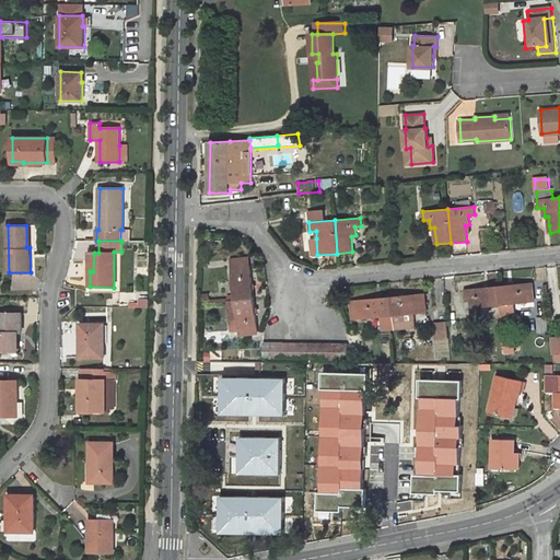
[(248,257),(231,259),(232,267),(238,266),(249,265),(248,257)]
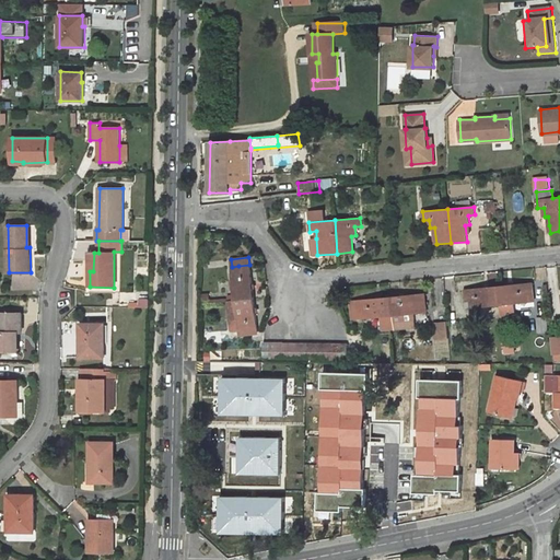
[(235,301),(254,299),(249,265),(238,266),(232,267),(235,301)]
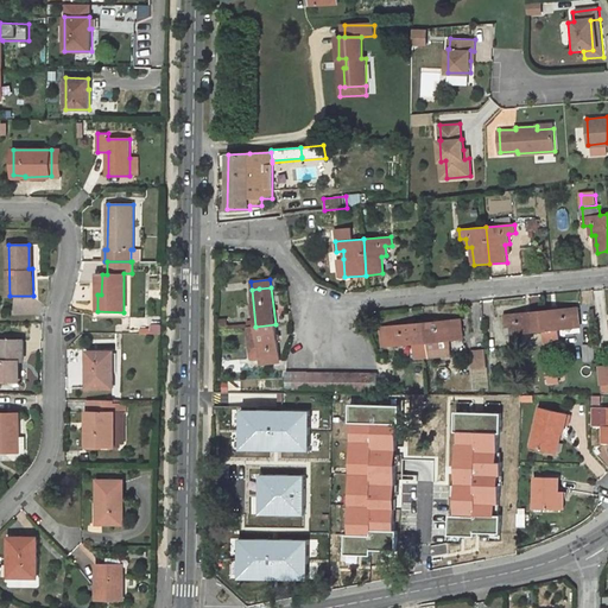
[(542,310),(544,331),(575,328),(581,328),(578,306),(542,310)]
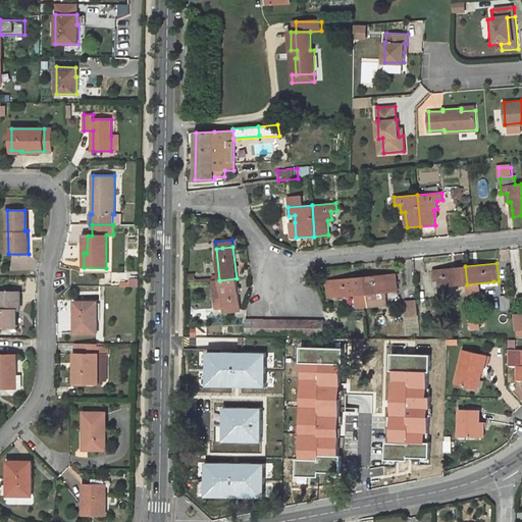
[(465,266),(433,269),(435,286),(467,284),(465,266)]
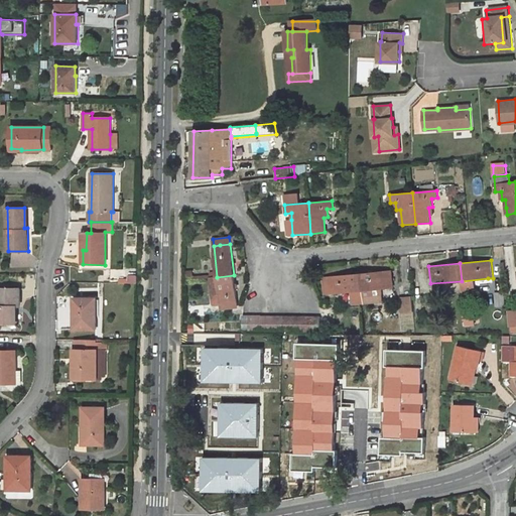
[(361,273),(362,290),(363,302),(383,300),(382,288),(393,287),(391,270),(361,273)]
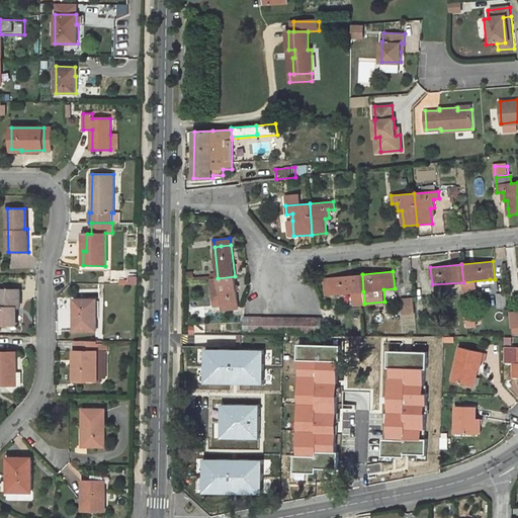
[(362,274),(331,277),(333,295),(353,292),(354,305),(364,304),(363,291),(362,274)]
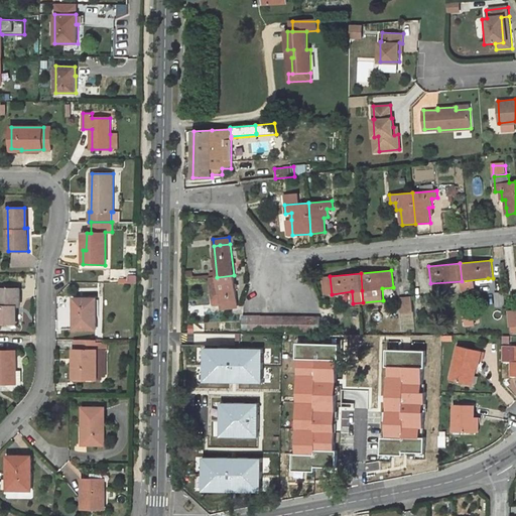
[(234,275),(217,277),(210,278),(213,302),(216,304),(220,303),(221,306),(237,305),(234,275)]
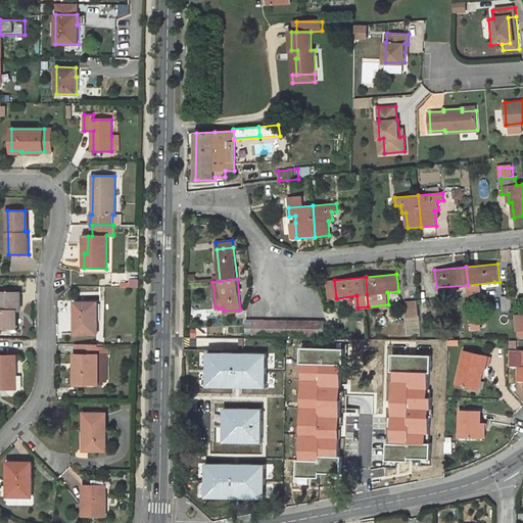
[(0,292),(0,326),(16,327),(16,311),(19,311),(19,292),(0,292)]
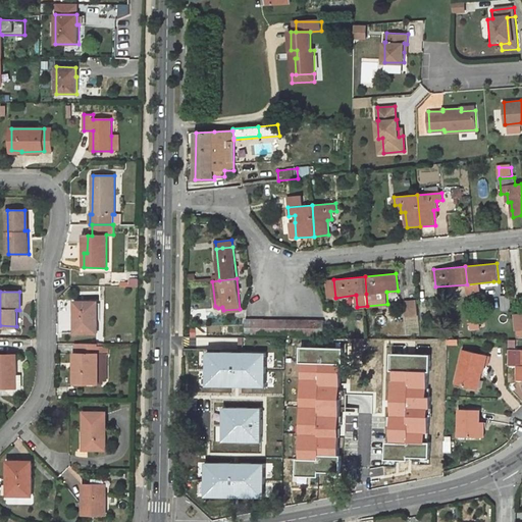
[(419,315),(418,301),(409,301),(411,316),(419,315)]
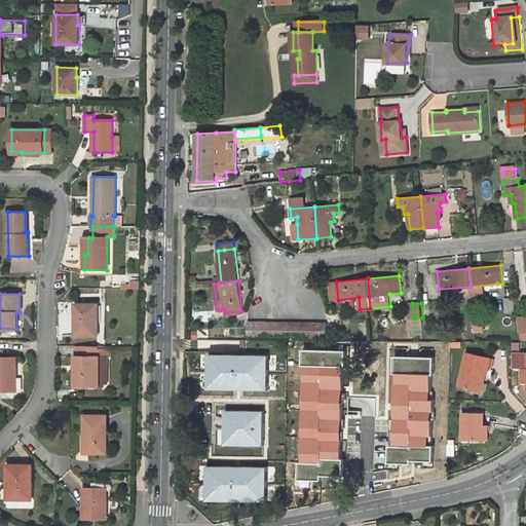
[(76,304),(76,336),(98,336),(98,304),(76,304)]
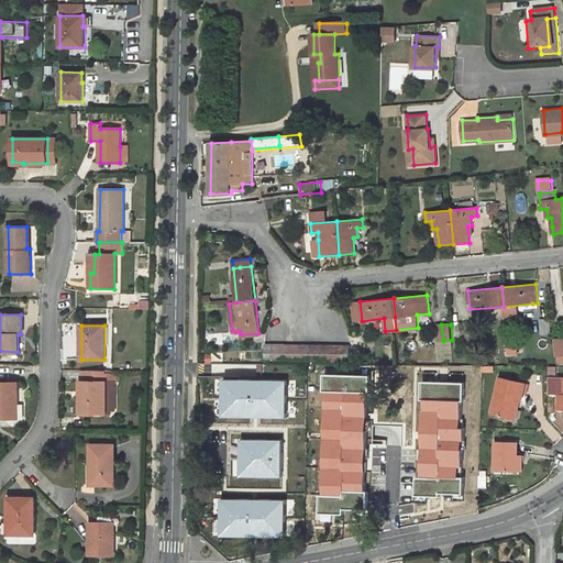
[(348,345),(267,345),(266,361),(348,362),(348,345)]
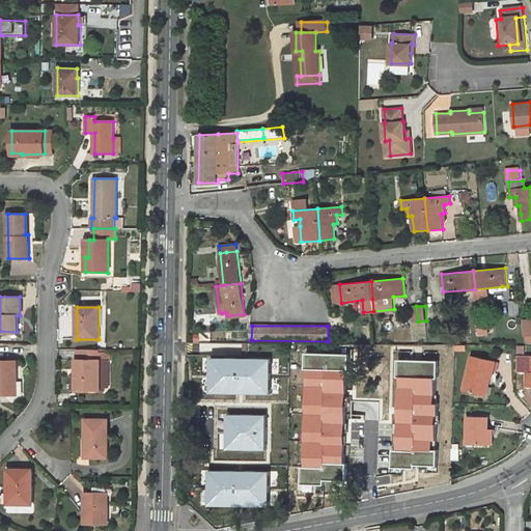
[(436,356),(454,357),(454,351),(454,344),(436,344),(436,356)]
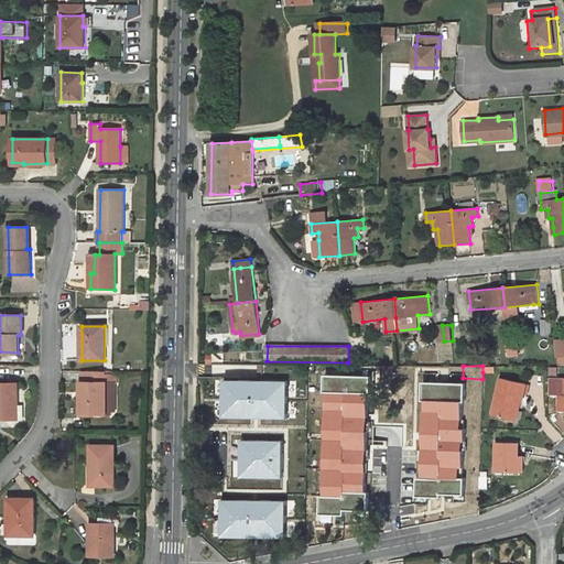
[(106,414),(106,383),(111,383),(111,371),(85,371),(85,382),(80,382),(80,391),(84,392),(84,414),(106,414)]
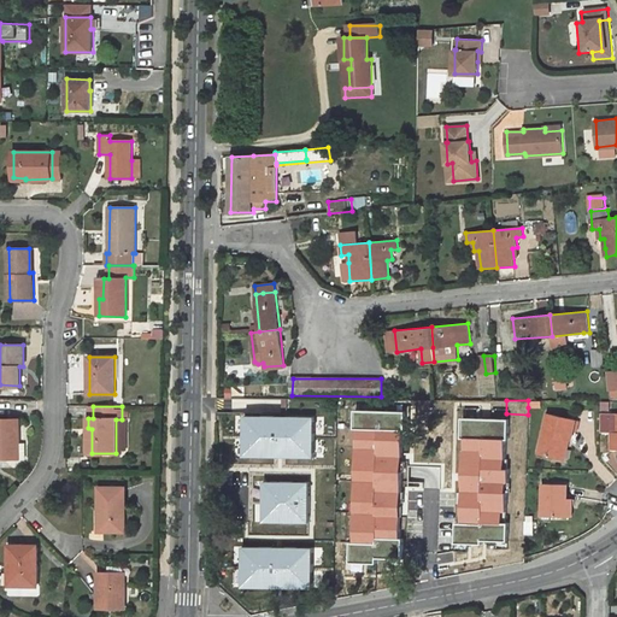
[(405,557),(409,410),(357,409),(352,562),(381,563),(381,557),(405,557)]
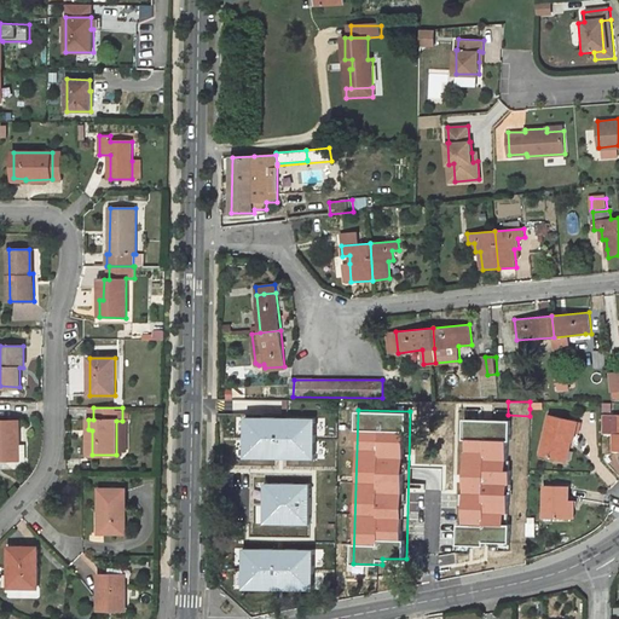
[(560,457),(570,438),(577,441),(585,423),(560,411),(542,449),(560,457)]
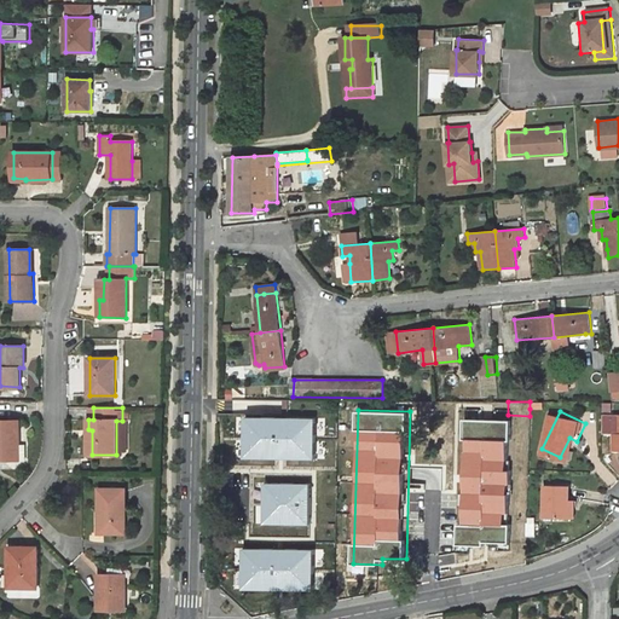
[(605,415),(603,433),(615,434),(615,415),(605,415)]
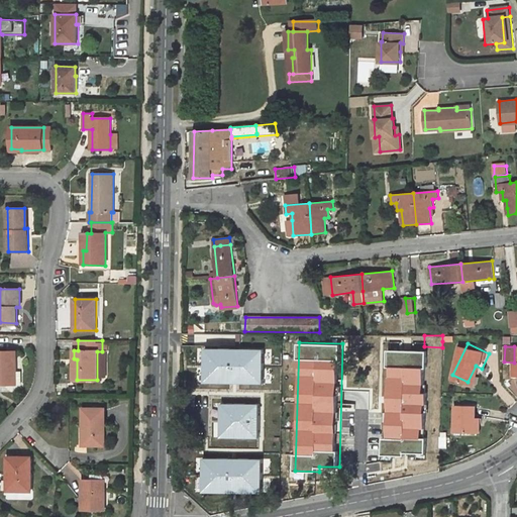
[(0,350),(0,384),(13,385),(13,371),(17,372),(16,351),(0,350)]
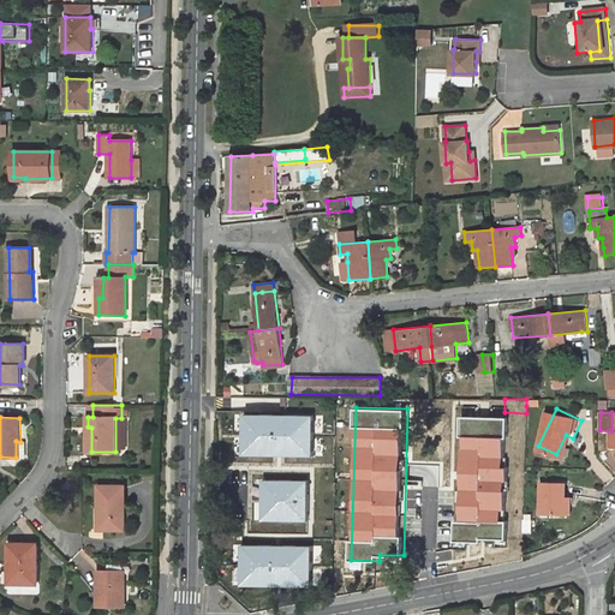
[(293,418),(293,429),(316,429),(316,418),(293,418)]
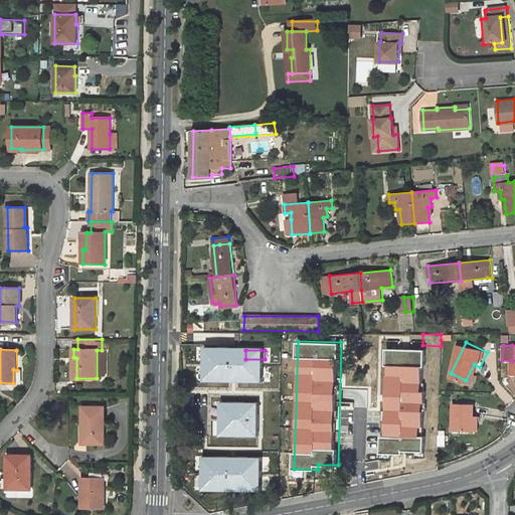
[(249,374),(248,393),(270,394),(270,375),(267,375),(267,359),(265,359),(245,359),(244,374),(249,374)]
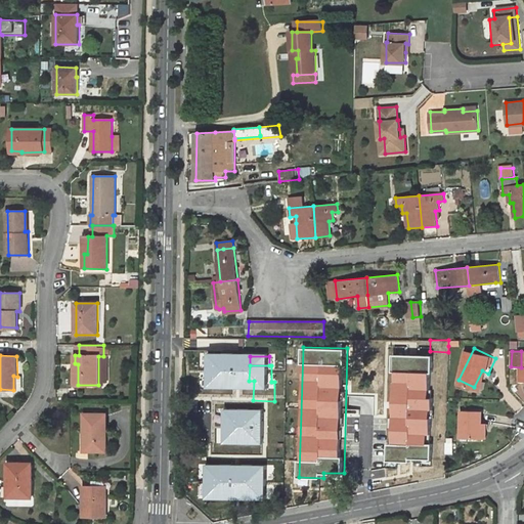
[(480,390),(488,374),(482,370),(474,387),(480,390)]
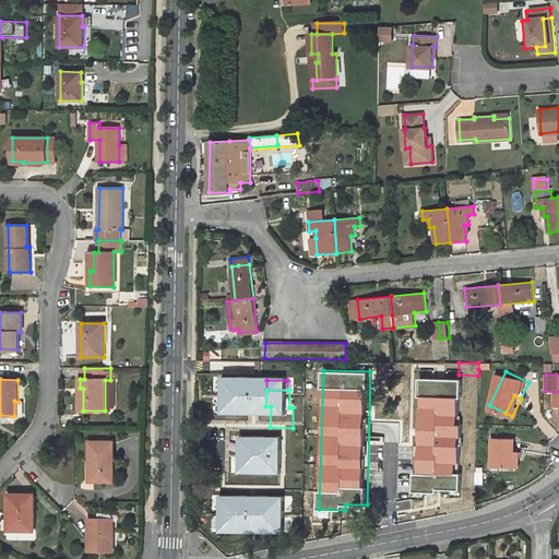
[(14,401),(14,416),(24,416),(23,402),(19,402),(14,401)]
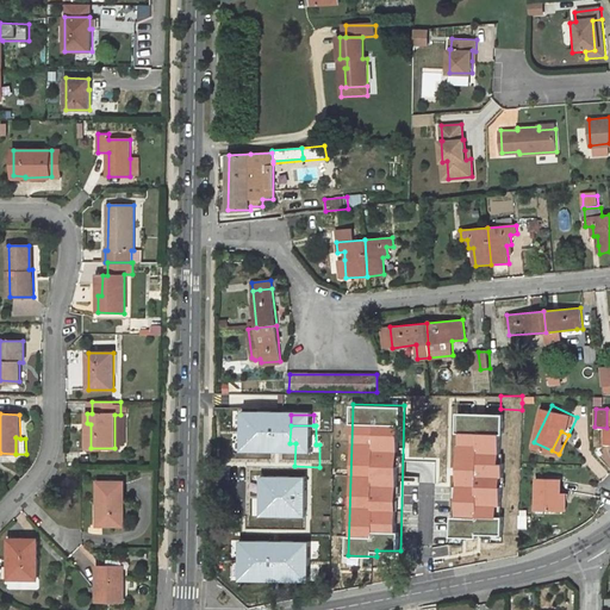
[(414,510),(458,511),(459,461),(415,460),(414,510)]
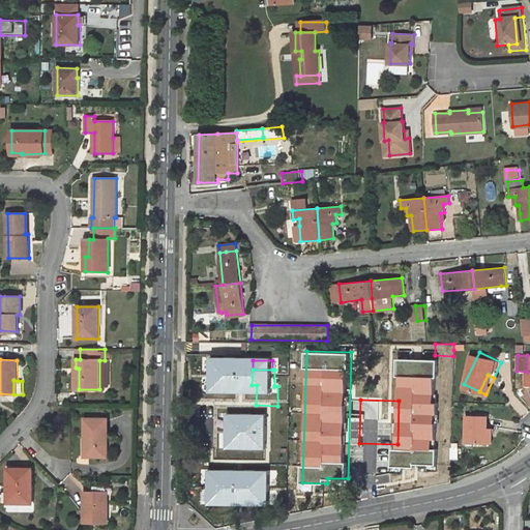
[(465,416),(464,444),(486,445),(486,430),(487,417),(465,416)]
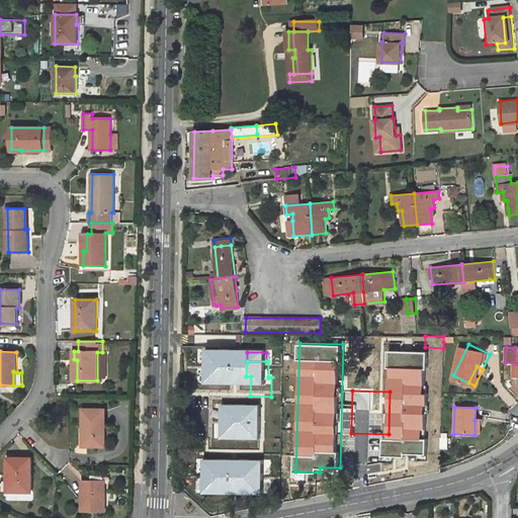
[(87,428),(87,446),(104,446),(104,410),(83,409),(83,428),(87,428)]
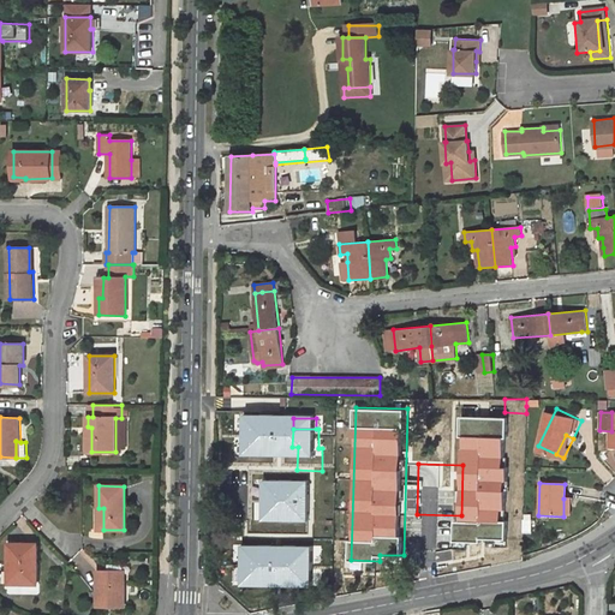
[(323,550),(324,503),(290,502),(288,525),(299,526),(305,526),(305,550),(323,550)]
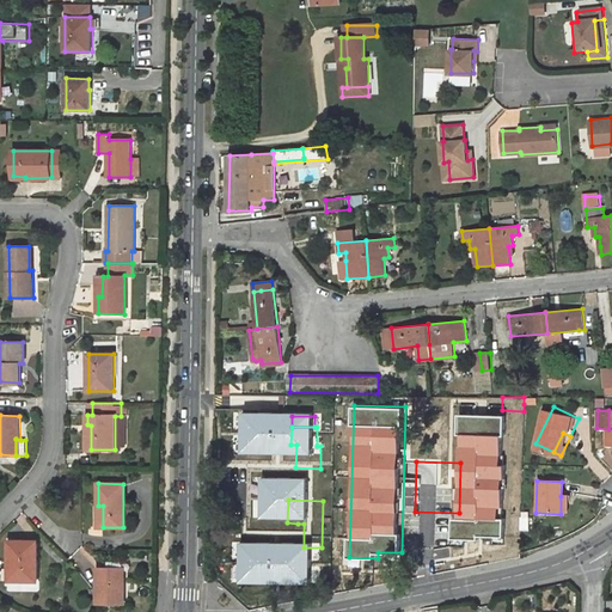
[(13,567),(12,581),(37,581),(37,540),(8,540),(8,567),(13,567)]
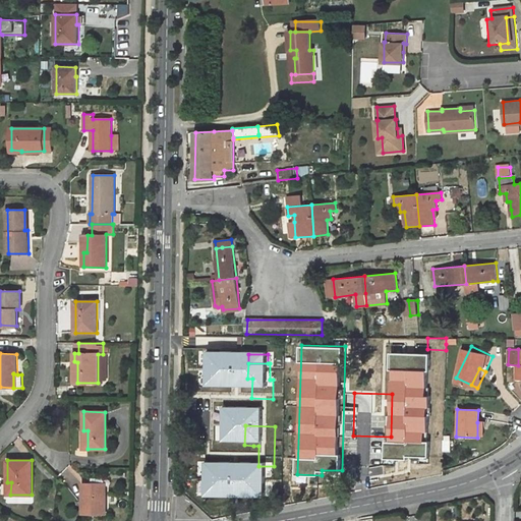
[(83,483),(82,513),(106,514),(106,484),(83,483)]
